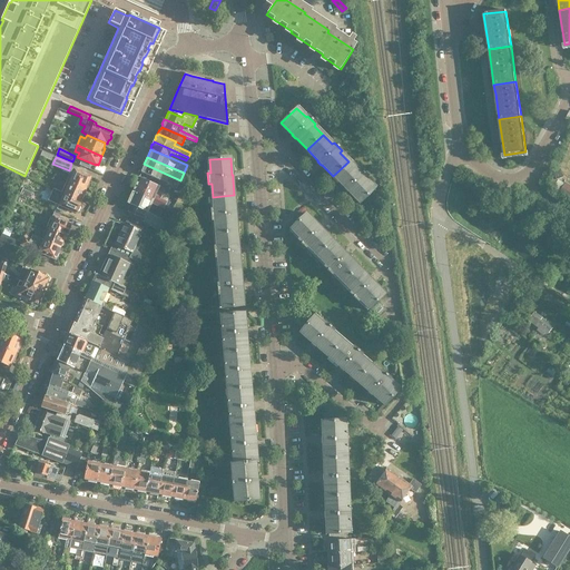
[(349,161),(333,176),(344,188),(343,188),(347,192),(360,204),(375,188),(366,179),(367,177),(360,169),(357,170),(349,161)]
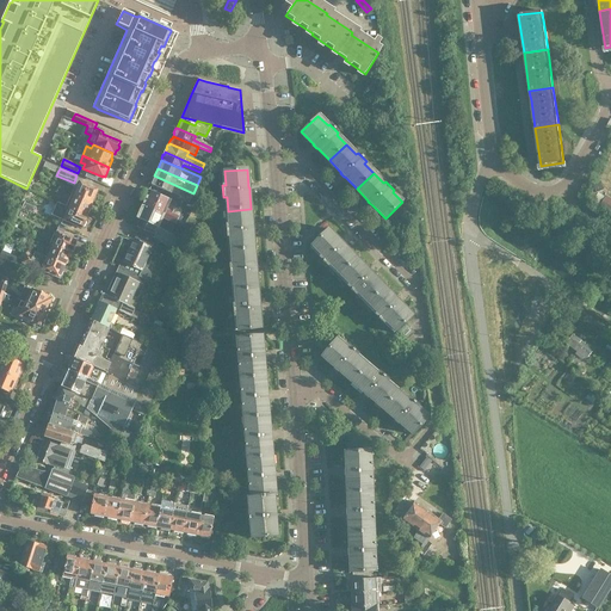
[(154,176),(150,184),(170,193),(171,192),(179,196),(178,199),(189,204),(193,193),(154,176)]
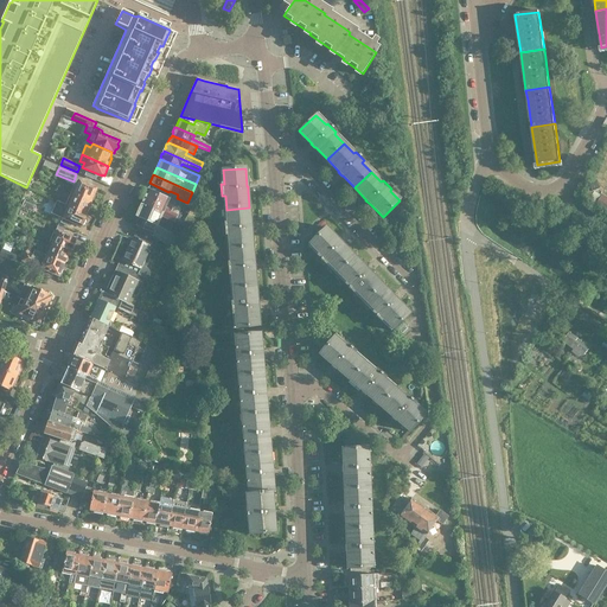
[(71,192),(90,202),(90,200),(93,200),(95,197),(93,196),(96,190),(76,180),(71,192)]
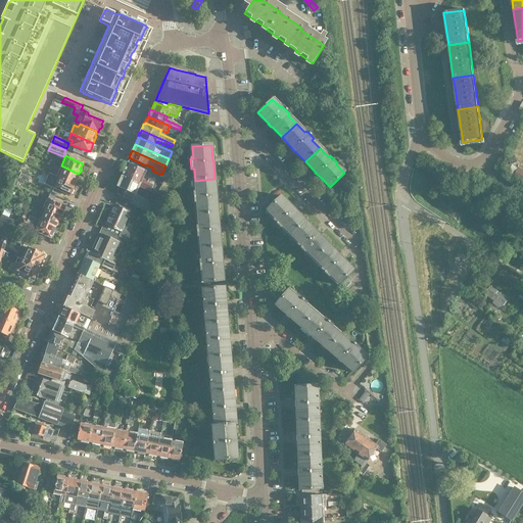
[(509,158),(503,171),(508,174),(513,164),(517,163),(515,155),(509,157),(509,158)]
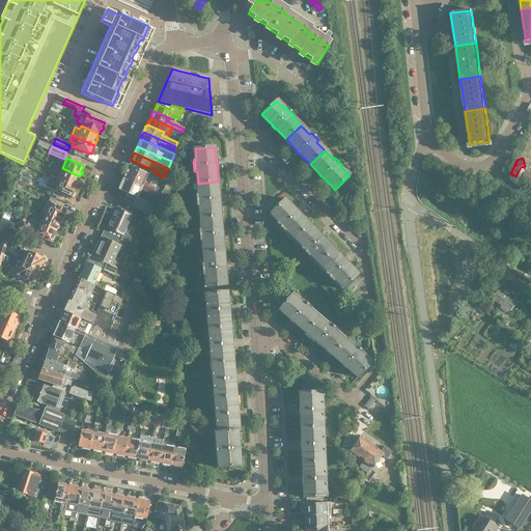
[(130,166),(123,178),(142,188),(141,190),(163,199),(168,202),(172,194),(163,190),(164,187),(146,179),(148,174),(130,166)]
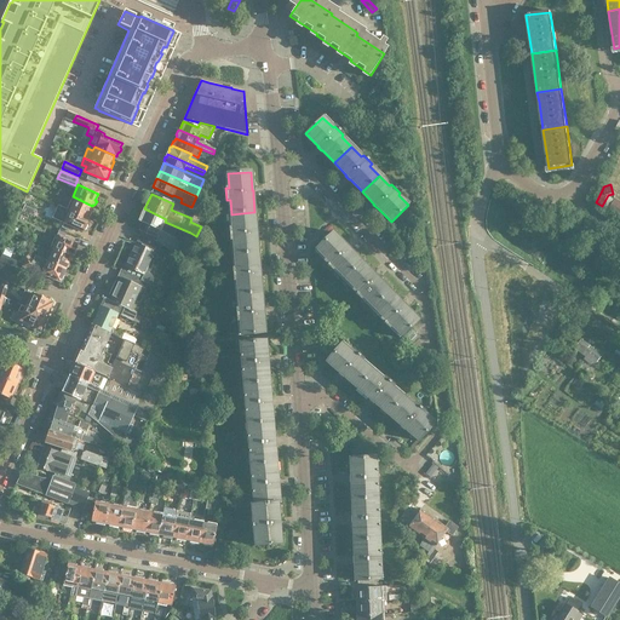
[(92,206),(73,196),(67,210),(89,219),(90,214),(90,212),(92,206)]
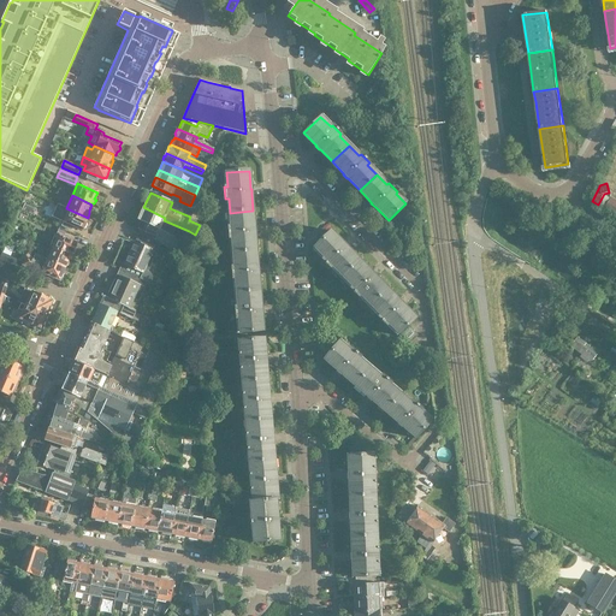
[(605,209),(615,215),(615,201),(611,199),(605,209)]
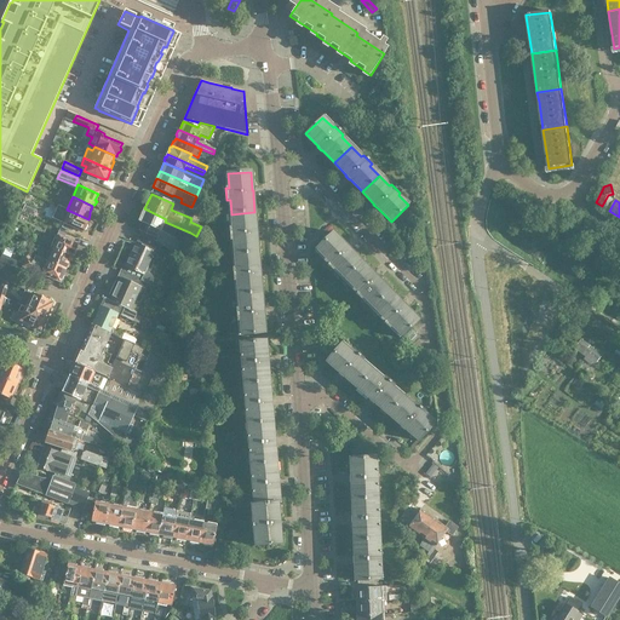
[(36,212),(24,206),(22,212),(34,218),(36,212)]
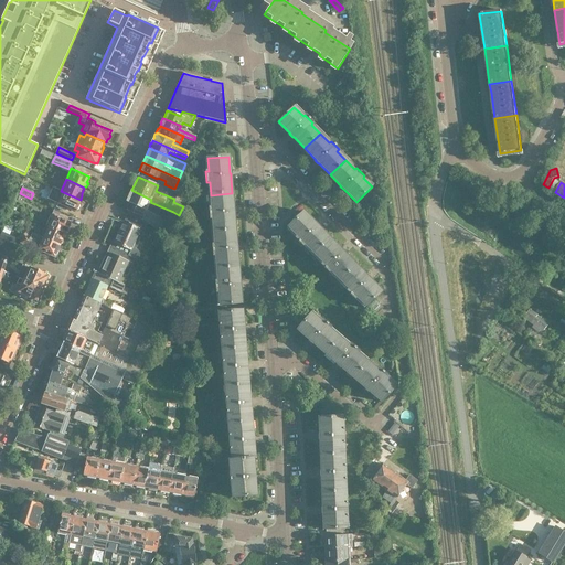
[(129,214),(147,224),(151,227),(156,230),(159,233),(163,236),(167,240),(174,225),(169,222),(146,211),(150,202),(151,200),(131,190),(131,191),(130,191),(127,198),(128,199),(126,202),(134,205),(129,214)]
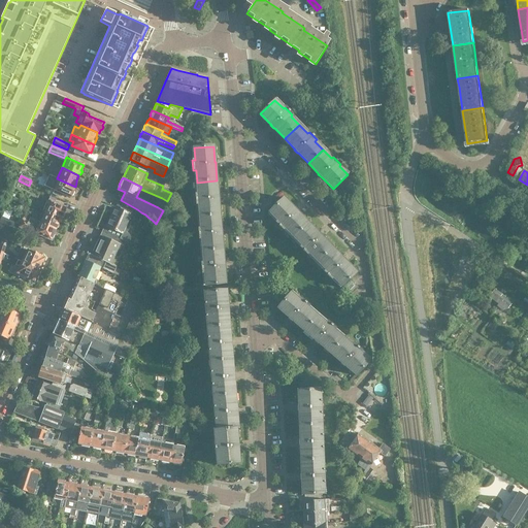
[(167,177),(163,186),(162,189),(171,193),(176,182),(167,177)]
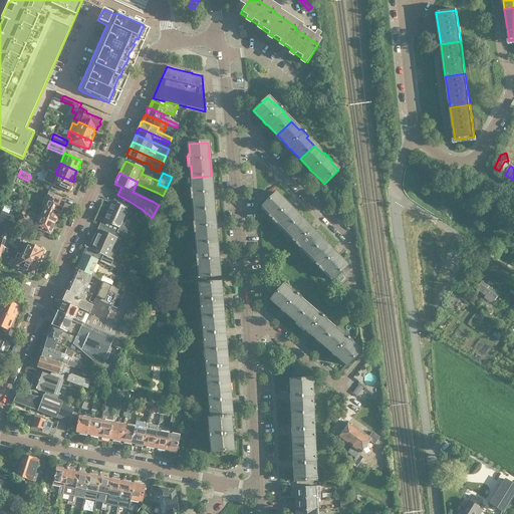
[(73,182),(55,174),(50,184),(68,192),(68,191),(70,191),(72,187),(71,186),(73,182)]
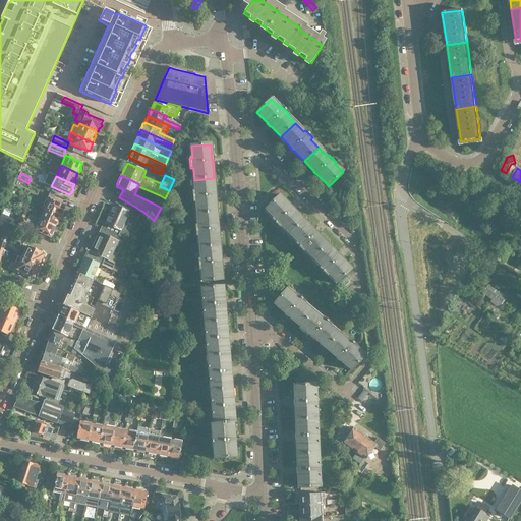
[(197,214),(217,213),(215,197),(216,197),(216,193),(215,193),(214,178),(194,180),(195,191),(192,191),(193,203),(196,201),(197,214)]
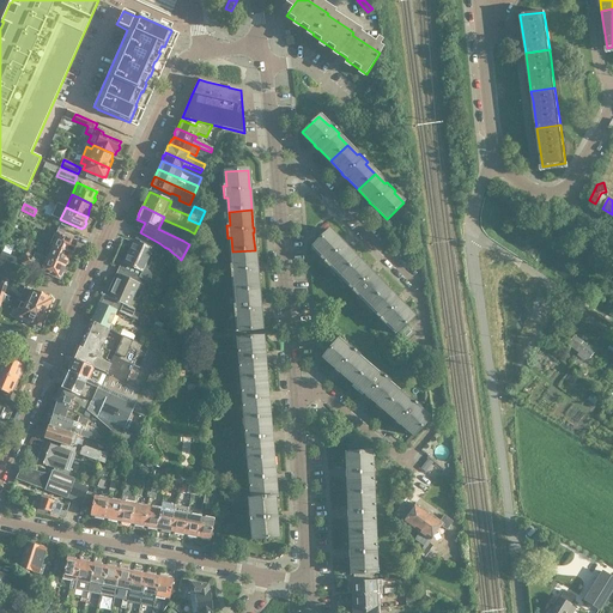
[(41,228),(52,232),(55,225),(43,220),(41,228)]
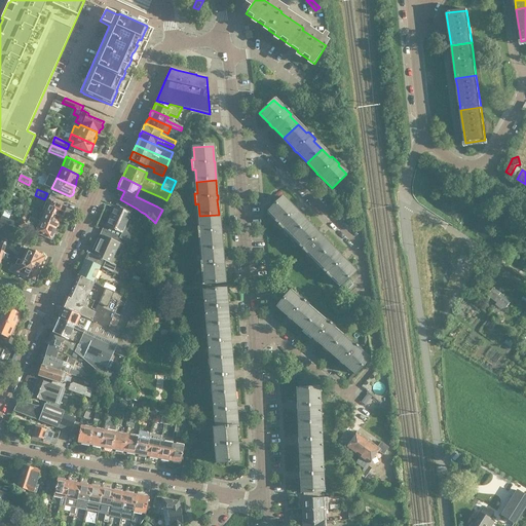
[(161,197),(157,207),(162,210),(166,200),(161,197)]
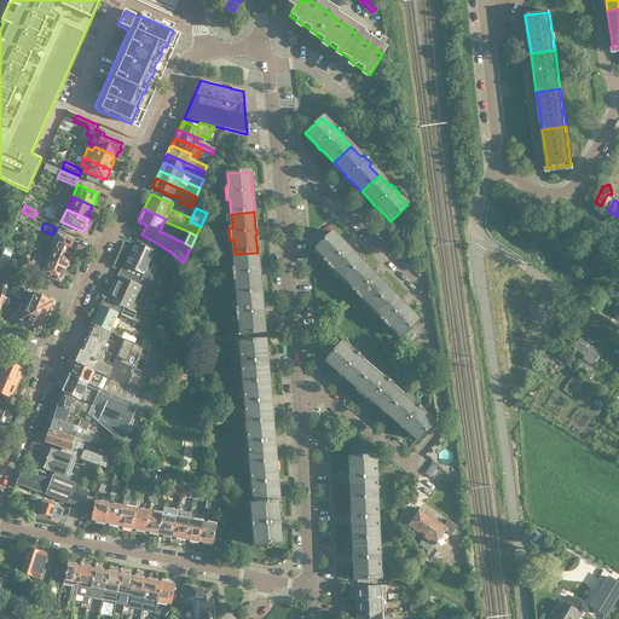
[(343,278),(360,261),(348,249),(348,248),(345,244),(345,246),(331,232),(316,248),(325,259),(323,261),(331,270),(334,267),(343,278)]
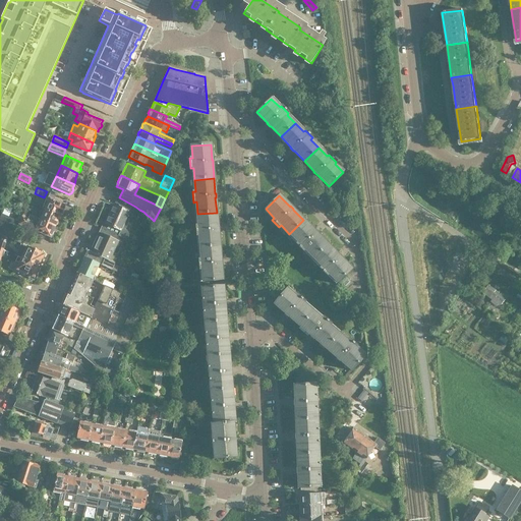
[(133,212),(135,207),(119,197),(118,196),(115,204),(133,212)]
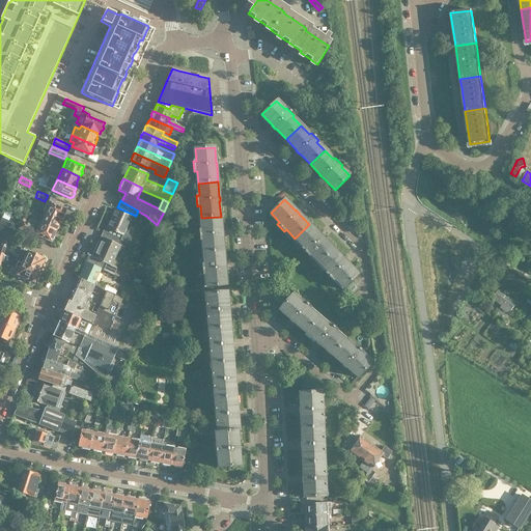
[(43,213),(60,221),(61,221),(61,220),(63,220),(65,217),(63,215),(66,210),(48,202),(43,213)]
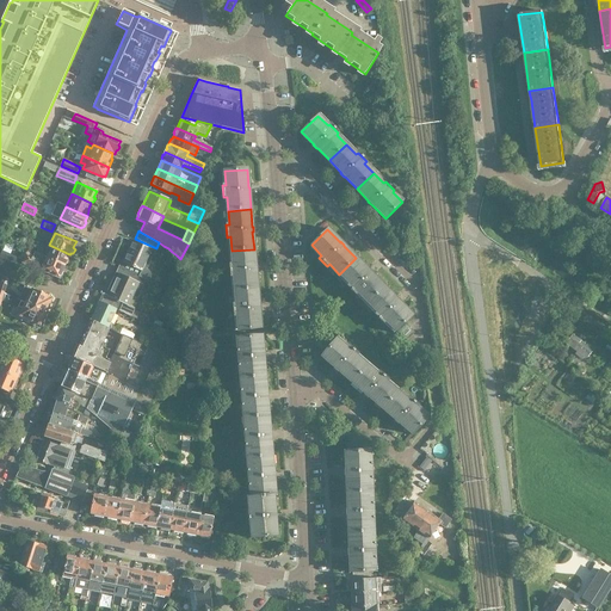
[(19,239),(10,235),(7,241),(14,244),(17,245),(19,239)]
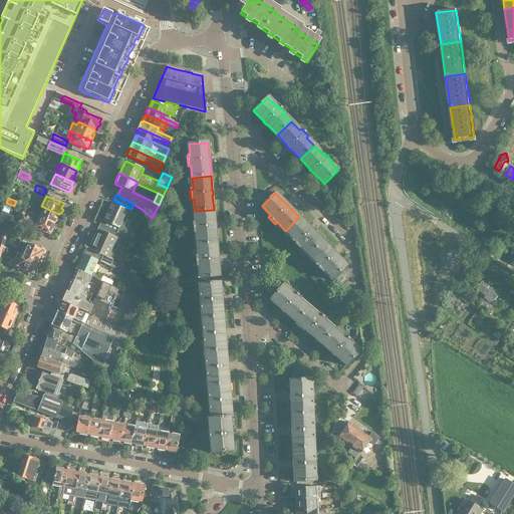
[(2,211),(1,212),(8,215),(8,214),(12,205),(6,203),(5,203),(2,211)]
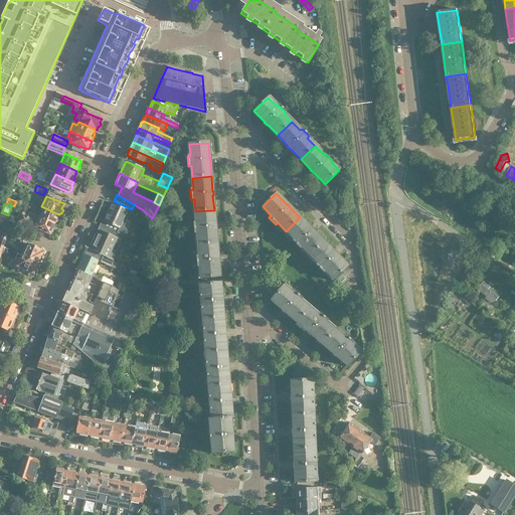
[(100,225),(123,236),(126,237),(127,234),(127,232),(127,229),(126,227),(123,226),(131,211),(113,203),(105,221),(102,220),(100,225)]
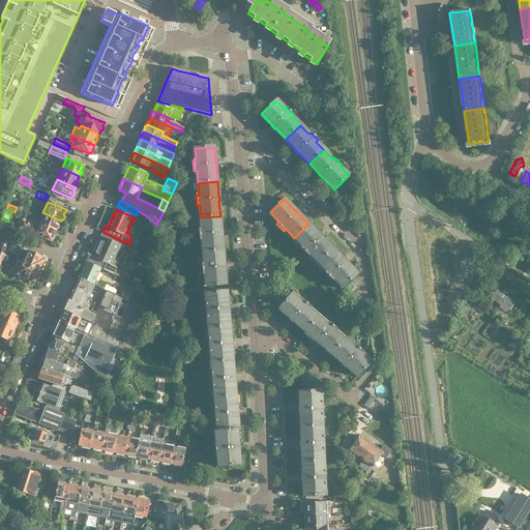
[(38,223),(56,231),(56,230),(58,230),(59,226),(58,225),(60,221),(42,212),(38,223)]
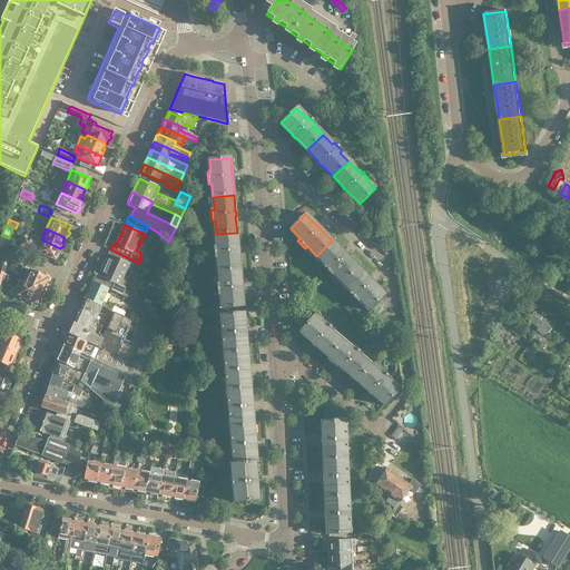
[(239,248),(238,248),(237,233),(216,234),(217,247),(214,247),(215,258),(217,258),(218,271),(241,269),(238,253),(239,253),(239,248)]
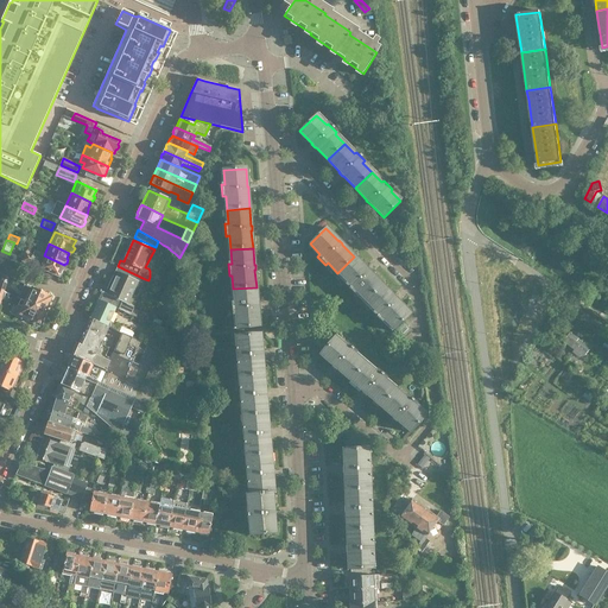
[(1,251),(0,253),(0,257),(14,264),(17,258),(10,254),(1,251)]
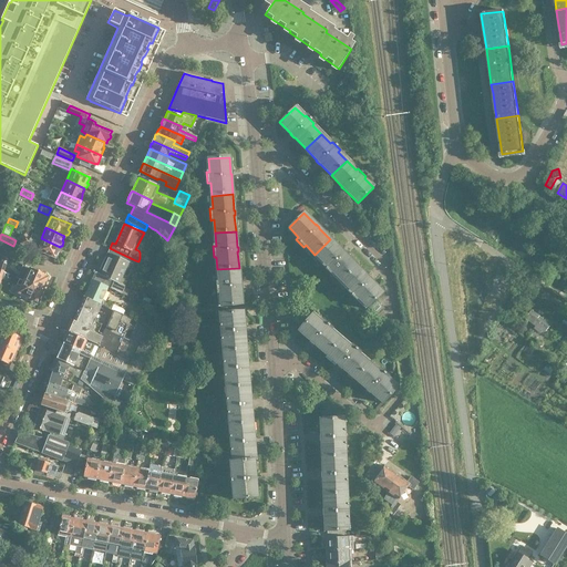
[(41,238),(32,235),(31,238),(24,236),(20,245),(33,250),(34,249),(54,258),(55,257),(57,257),(59,254),(58,251),(60,247),(41,238)]
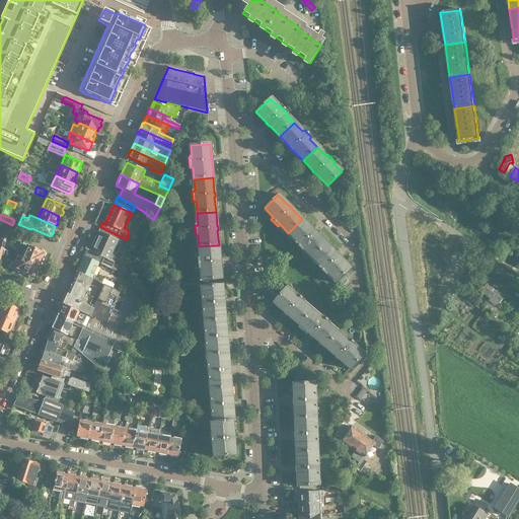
[(312,257),(325,243),(315,233),(316,232),(313,229),(312,230),(302,219),(288,233),(296,241),(294,243),(302,250),(304,248),(312,257)]
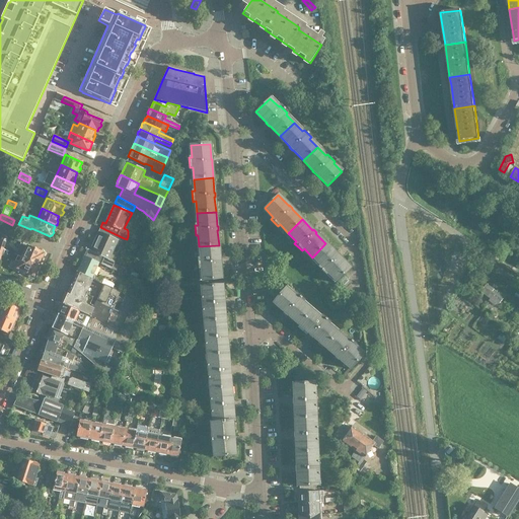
[(100,228),(90,250),(114,262),(124,238),(100,228)]
